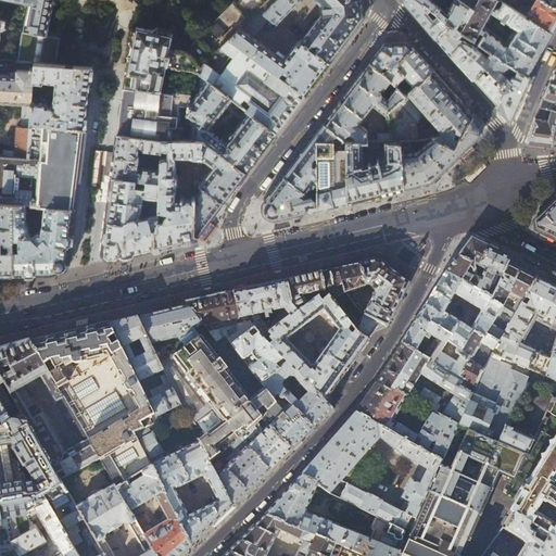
[(0,0),(0,19),(5,20),(4,23),(4,25),(7,26),(16,28),(46,34),(52,0),(0,0)]
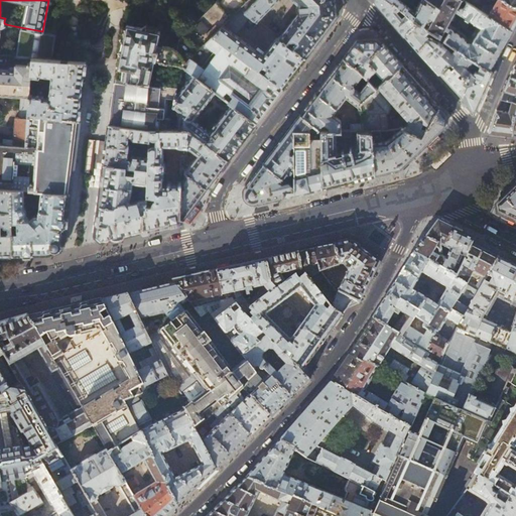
[(220,0),(184,35),(199,49),(214,34),(241,8),(248,0),(220,0)]
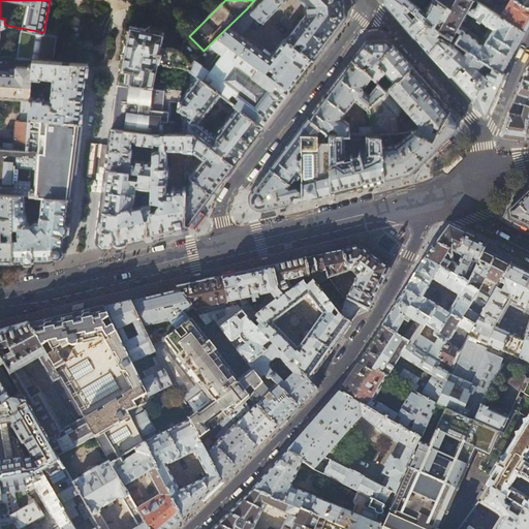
[(254,0),(247,8),(257,16),(263,21),(285,0),(302,0),(307,4),(307,12),(286,38),(313,59),(330,37),(346,16),(344,0),(254,0)]
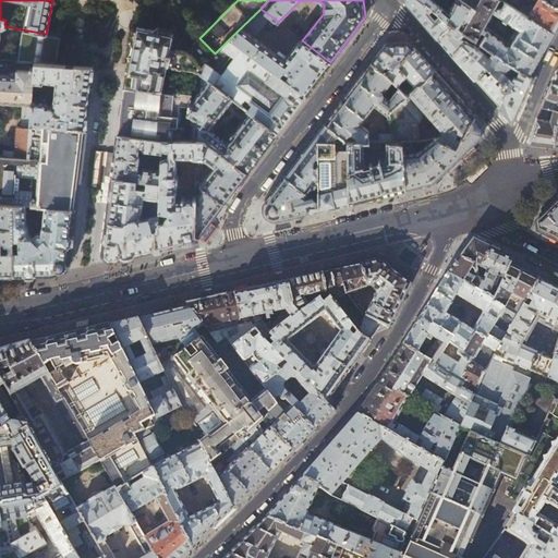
[(438,12),(422,0),(404,0),(407,1),(426,25),(427,26),(437,37),(451,23),(438,12)]
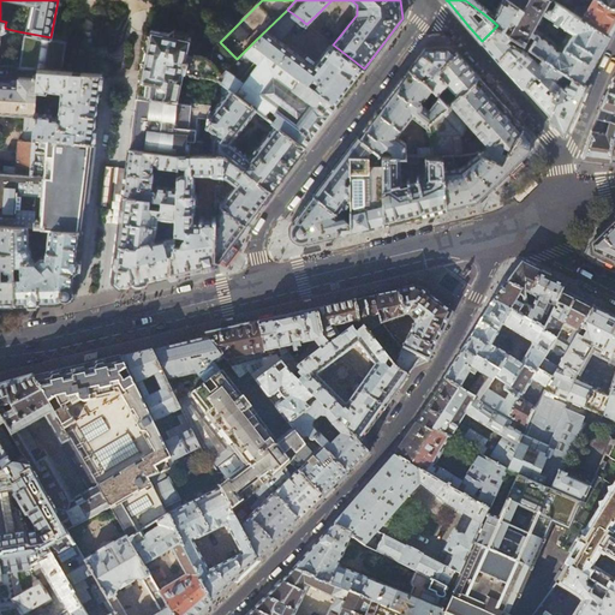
[(465,0),(483,13),(488,6),(481,1),(481,0),(465,0)]
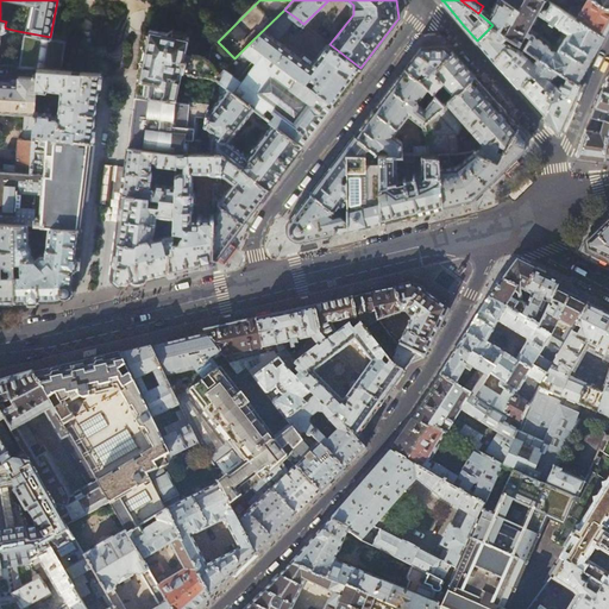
[(504,32),(519,7),(507,0),(496,0),(491,11),(483,6),(478,13),(493,25),(504,32)]
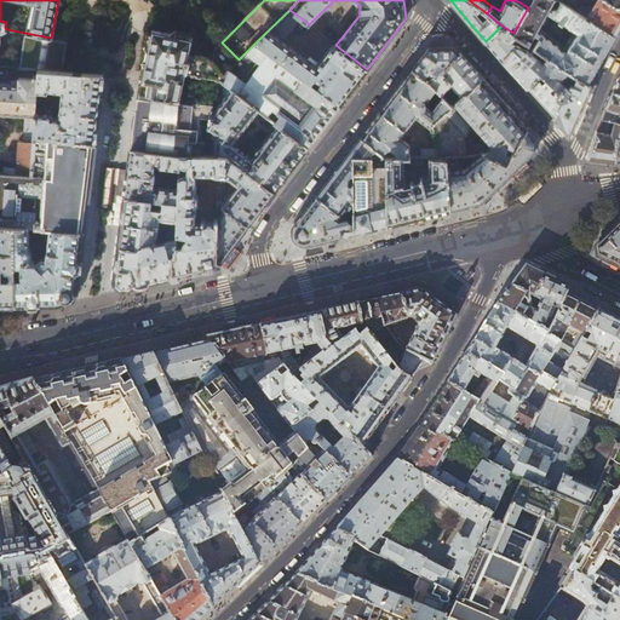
[(601,57),(612,34),(578,13),(557,0),(532,0),(528,7),(514,33),(529,45),(543,53),(569,72),(584,81),(586,84),(597,63),(601,57)]
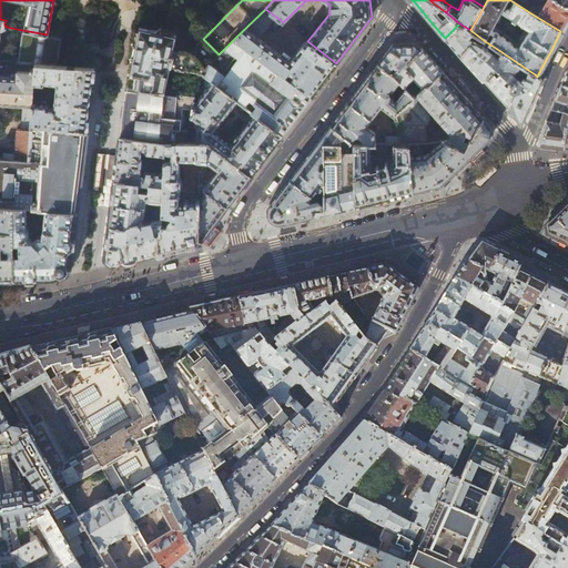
[(567,6),(557,0),(538,0),(539,0),(536,6),(534,4),(529,12),(560,31),(561,31),(567,20),(567,19),(567,6)]
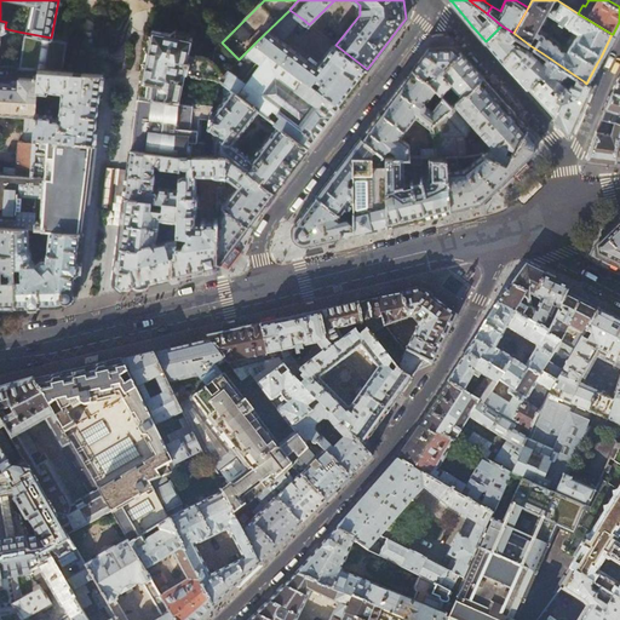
[(282,39),(302,18),(290,10),(257,41),(339,105),(345,96),(351,90),(366,69),(367,69),(336,45),(333,46),(316,67),(282,39)]
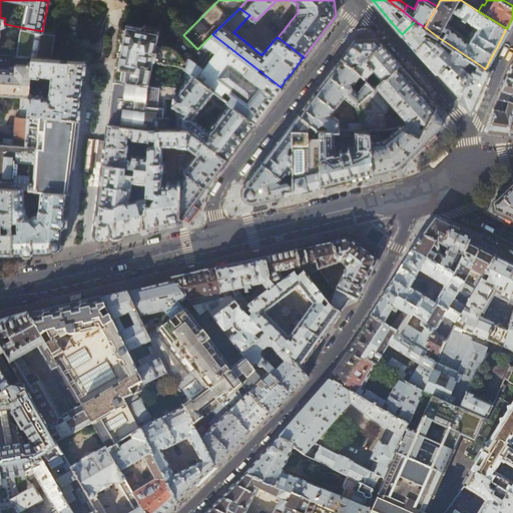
[(438,37),(425,27),(415,21),(402,34),(407,39),(415,49),(424,39),(429,46),(438,37)]
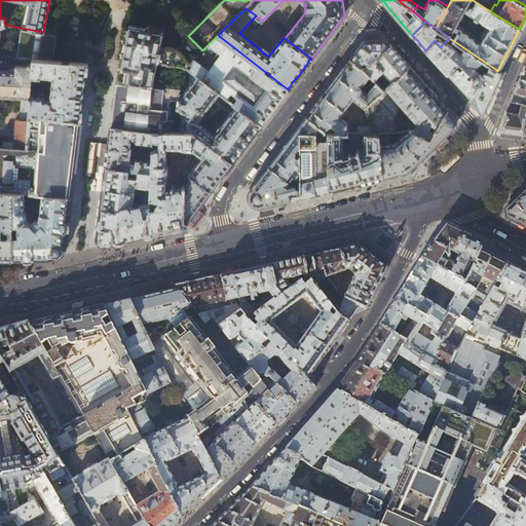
[(118,74),(116,83),(154,86),(164,31),(128,25),(124,44),(118,74)]
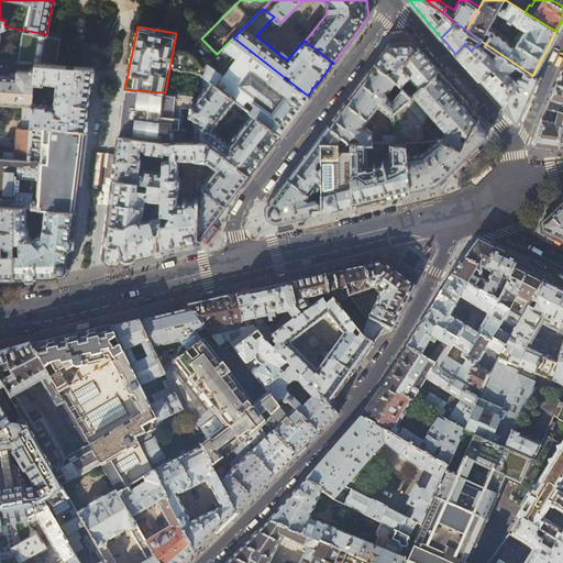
[(58,36),(46,34),(17,29),(14,62),(18,62),(19,62),(35,64),(58,65),(59,36),(58,36)]
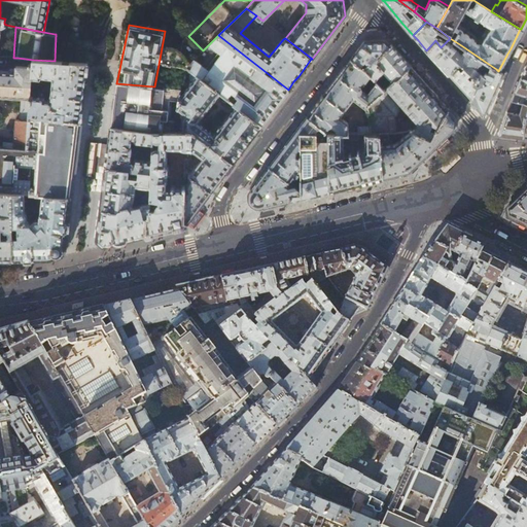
[(288,90),(218,35),(203,50),(185,67),(220,94),(222,95),(233,102),(237,106),(261,125),(275,107),(288,90)]
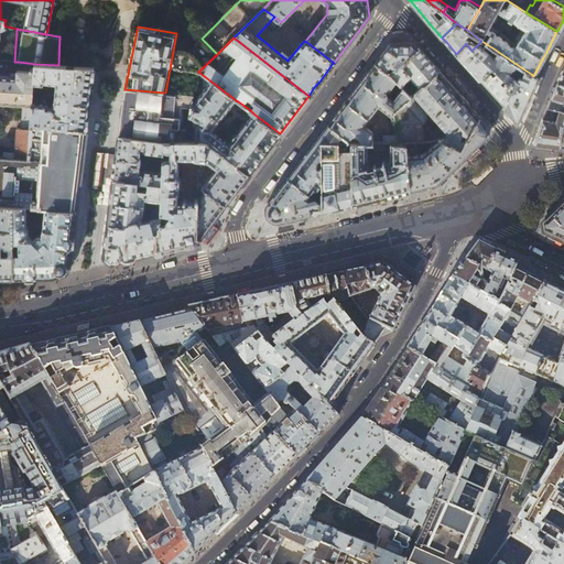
[(73,46),(73,66),(94,67),(97,44),(67,39),(66,45),(73,46)]
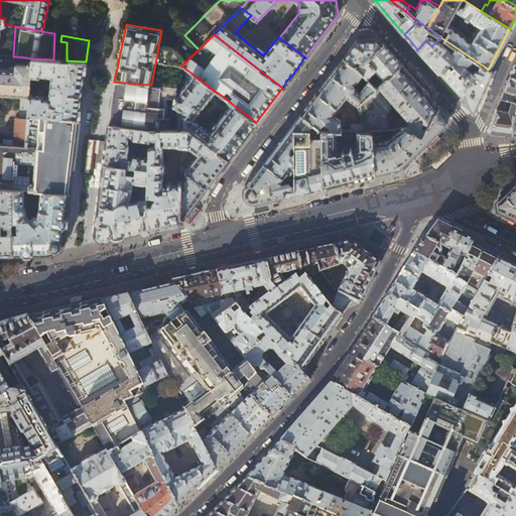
[(440,54),(452,44),(440,37),(431,46),(426,39),(417,49),(425,59),(438,74),(439,72),(449,61),(440,54)]
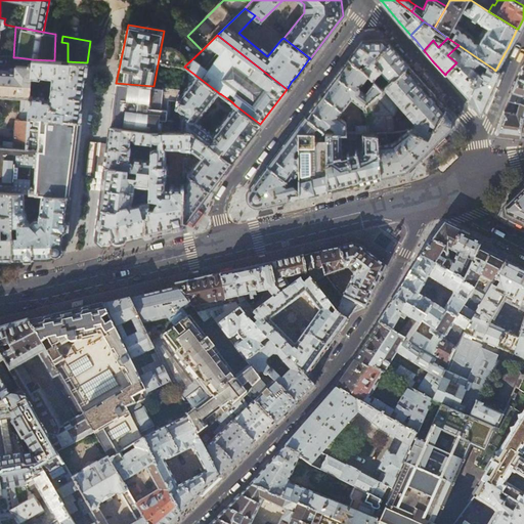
[(357,46),(349,57),(363,69),(365,66),(362,62),(364,59),(368,63),(388,45),(387,45),(383,39),(362,40),(357,46)]
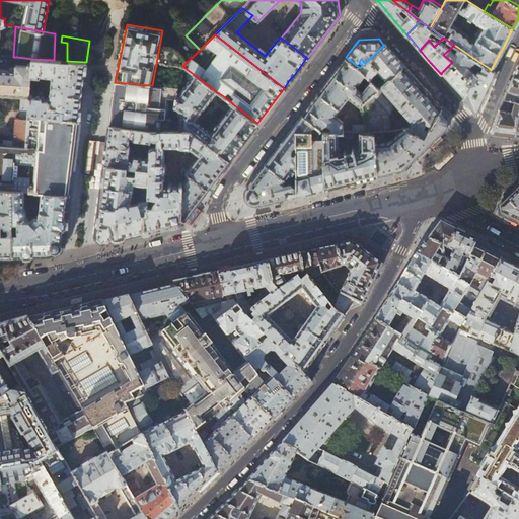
[(384,45),(365,63),(362,65),(360,68),(365,73),(369,77),(378,70),(381,73),(377,76),(377,75),(371,80),(378,88),(404,65),(394,55),(385,44),(384,45)]
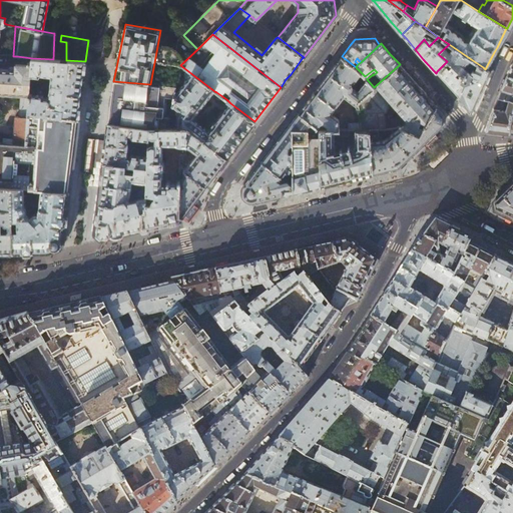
[(468,62),(471,59),(449,44),(438,54),(447,61),(463,77),(466,69),(464,67),(468,62)]
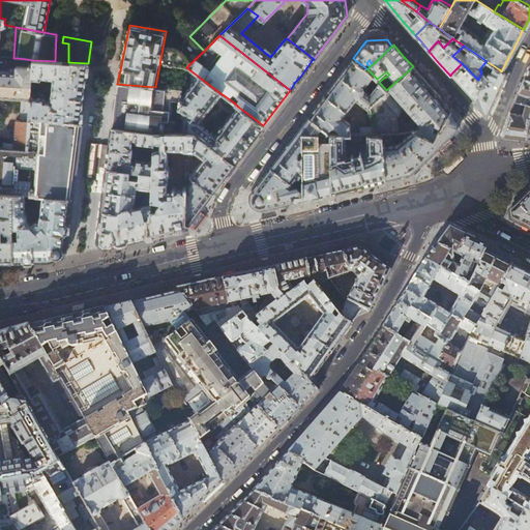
[(373,75),(367,69),(353,58),(330,88),(308,117),(322,127),(330,134),(345,134),(349,134),(350,134),(351,123),(342,117),(356,98),(372,110),(371,105),(386,90),(379,82),(370,93),(366,90),(363,90),(364,88),(364,87),(373,75)]
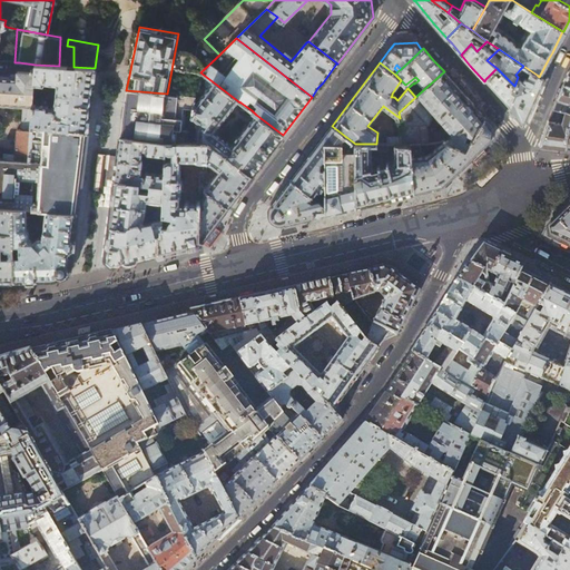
[(74,67),(59,66),(36,65),(35,71),(33,85),(43,85),(45,84),(57,85),(53,108),(49,107),(49,106),(48,105),(32,104),(31,124),(87,131),(90,105),(95,68),(74,67)]
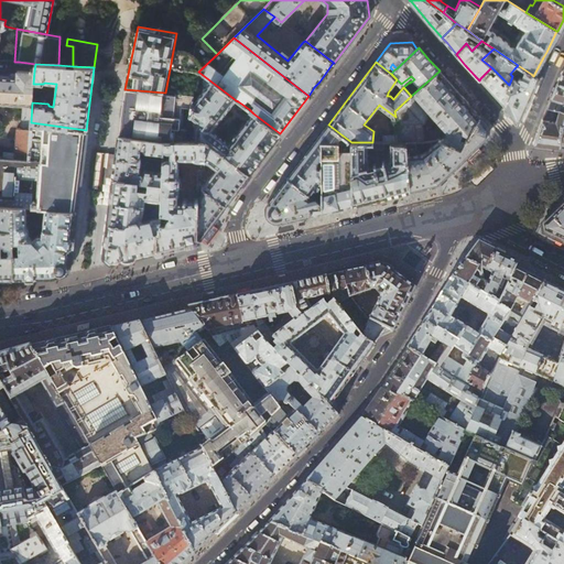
[(518,65),(514,68),(518,71),(516,74),(521,79),(519,83),(512,76),(509,85),(506,89),(511,94),(506,106),(503,109),(505,109),(509,115),(517,123),(518,123),(531,95),(539,78),(533,76),(531,74),(518,65)]
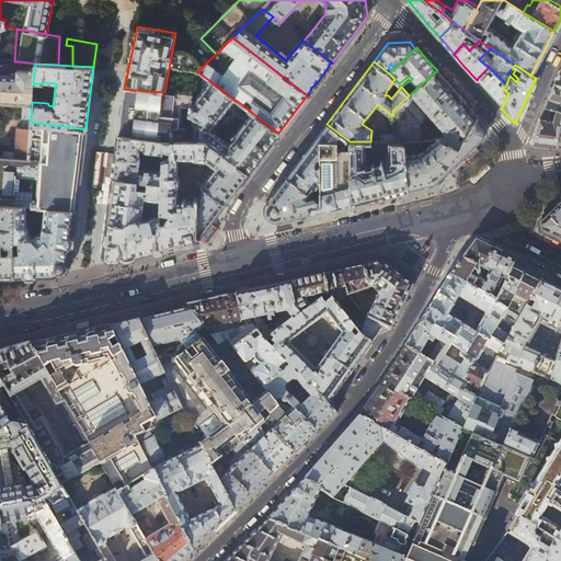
[(506,84),(489,67),(478,78),(489,90),(503,105),(508,93),(503,89),(506,84)]
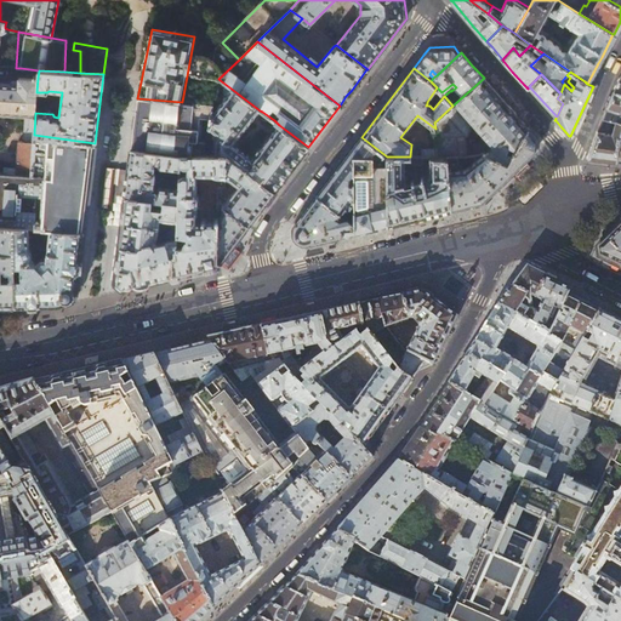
[(620,77),(616,86),(604,118),(613,120),(616,120),(620,121),(620,77)]
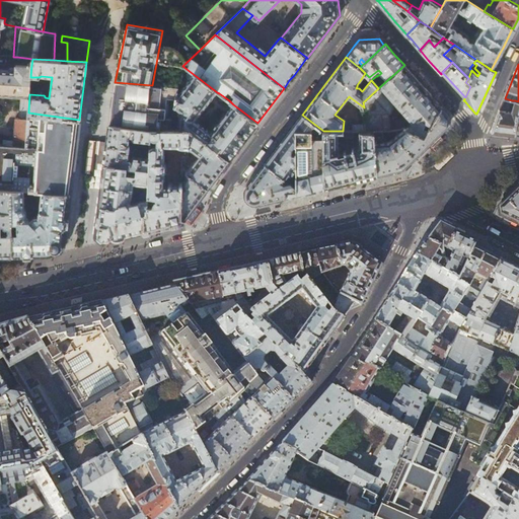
[(29,94),(30,77),(31,65),(15,65),(15,70),(0,69),(0,93),(21,95),(19,118),(15,117),(14,145),(25,146),(28,113),(29,94)]
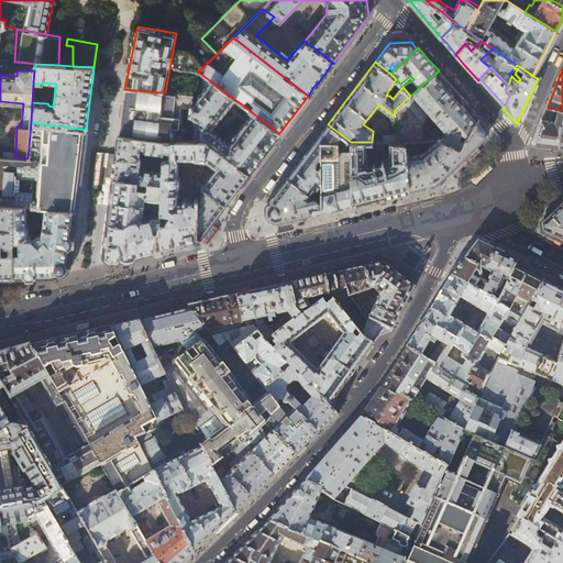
[(439,70),(410,96),(394,111),(395,117),(396,136),(397,143),(405,143),(415,142),(424,142),(422,124),(432,114),(446,130),(446,134),(441,140),(461,148),(478,117),(479,117),(459,94),(453,87),(439,70)]
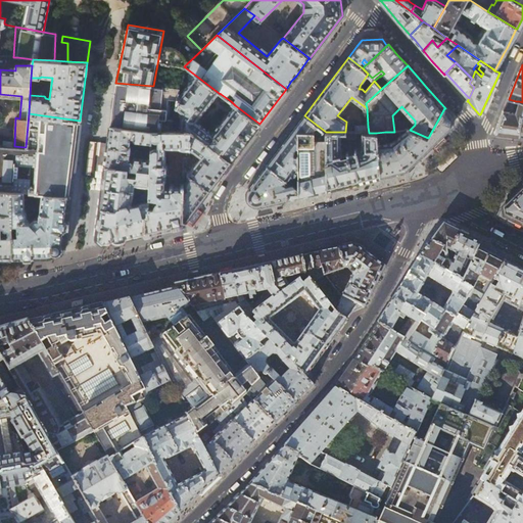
[(184,67),(180,88),(171,131),(191,131),(231,161),(243,145),(259,124),(235,105),(214,133),(197,121),(219,93),(184,66),(184,67)]
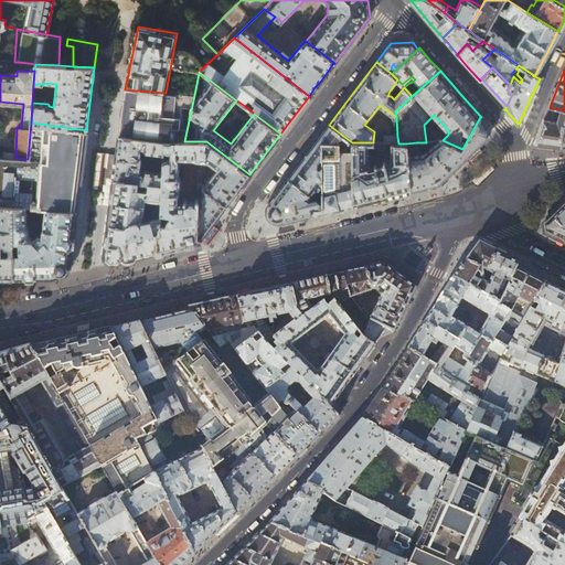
[(184,141),(194,95),(166,93),(125,89),(123,113),(119,135),(164,141),(184,141)]
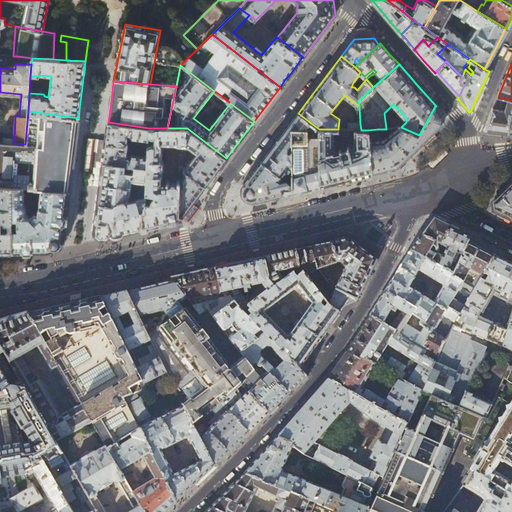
[(222,104),(226,99),(216,92),(213,96),(222,104)]
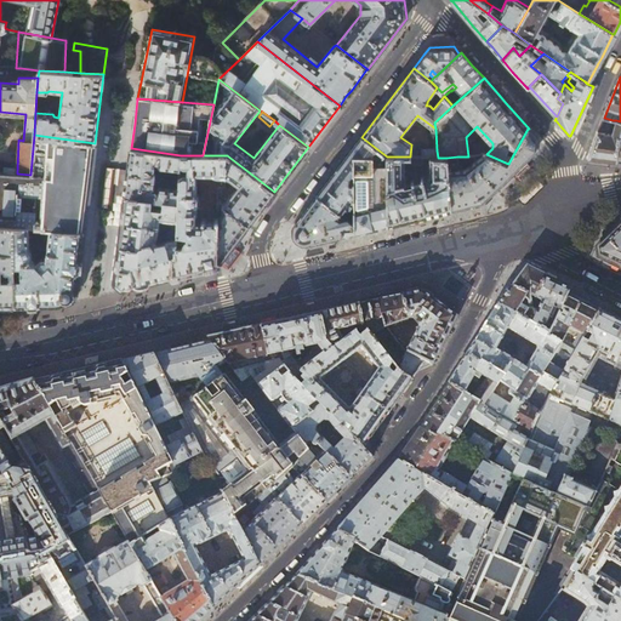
[(613,120),(604,118),(599,130),(593,143),(588,158),(616,161),(617,154),(620,154),(620,121),(616,120),(611,134),(609,132),(613,120)]
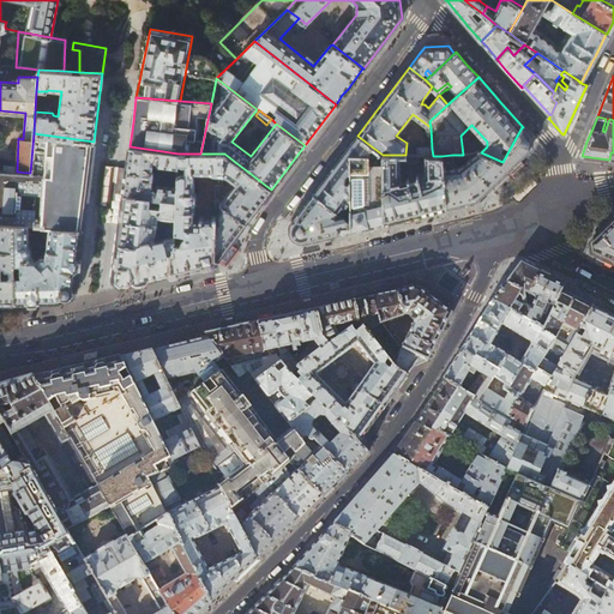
[(452,155),(441,156),(446,206),(461,203),(477,199),(519,158),(531,146),(531,138),(527,133),(522,127),(503,162),(481,152),(477,151),(475,154),(461,167),(453,168),(452,155)]
